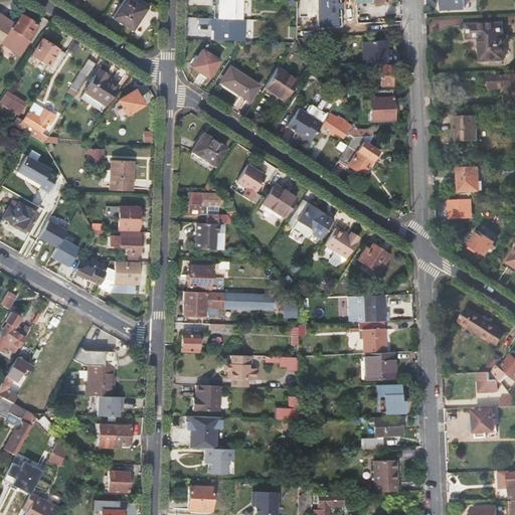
[(131,30),(146,9),(132,0),(123,0),(112,17),(131,30)]
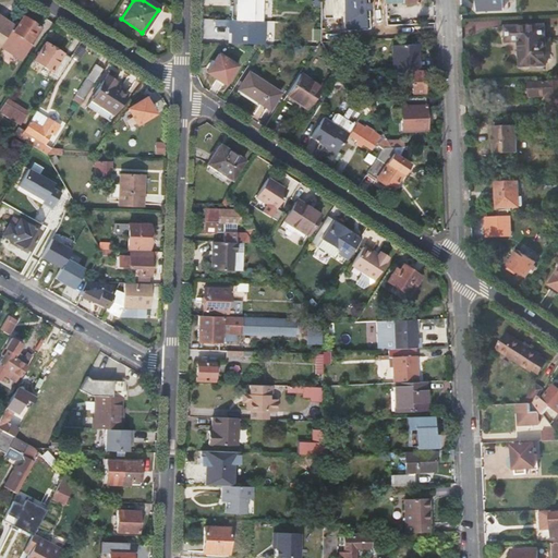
[(230,20),(262,21),(263,0),(228,0),(228,5),(231,5),(230,20)]
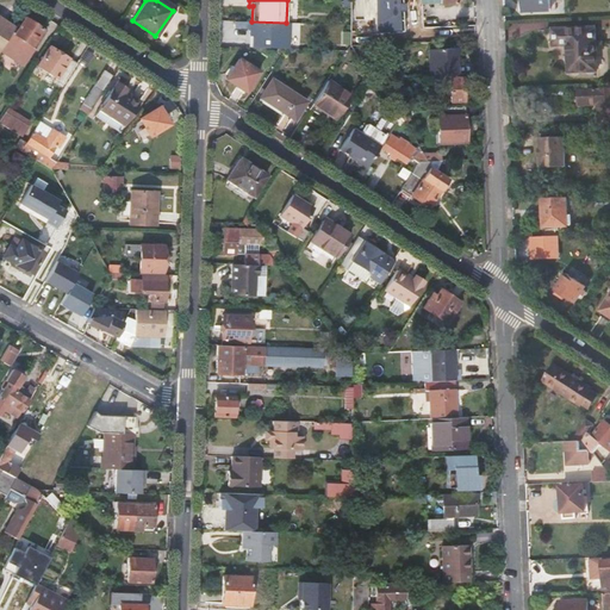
[(552,11),(551,0),(522,0),(523,12),(552,11)]
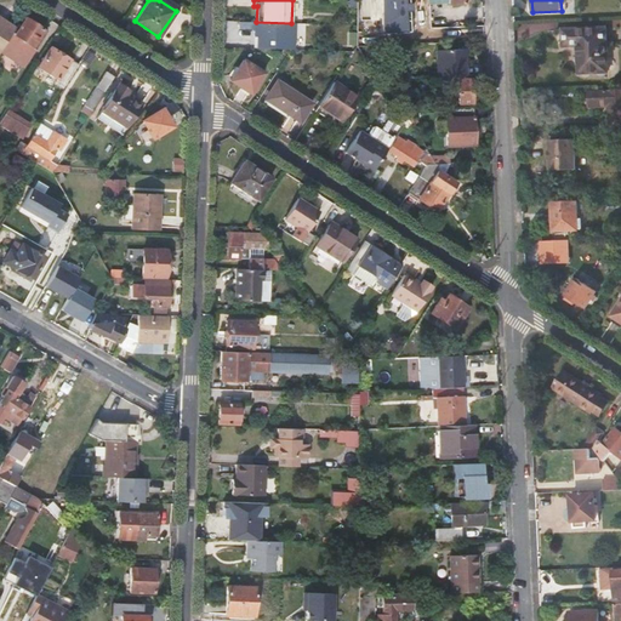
[(16,35),(11,33),(0,50),(0,51),(22,66),(40,38),(39,36),(43,30),(26,18),(16,35)]
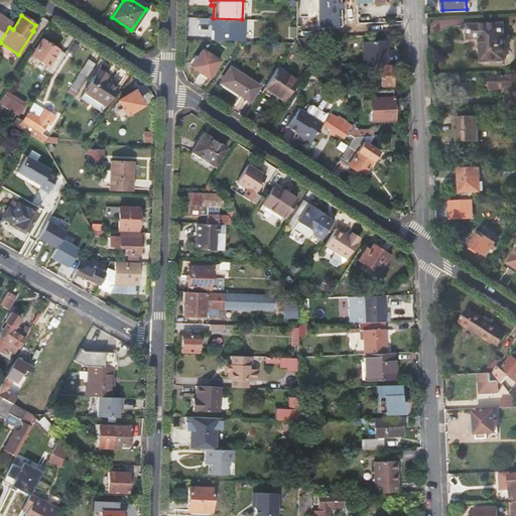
[(0,41),(9,27),(11,25),(0,17),(0,41)]
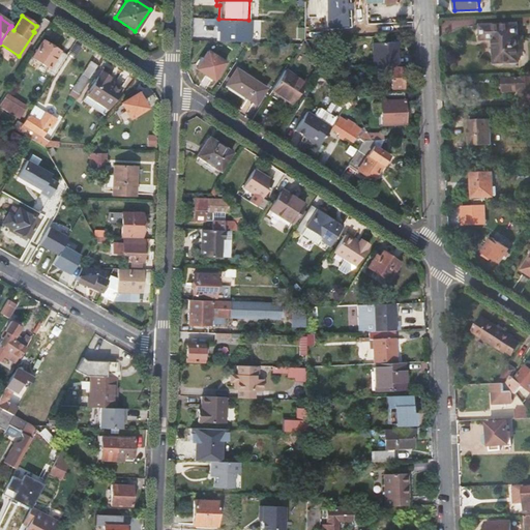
[(254,42),(255,20),(248,20),(218,19),(216,19),(216,31),(218,31),(218,41),(254,42)]
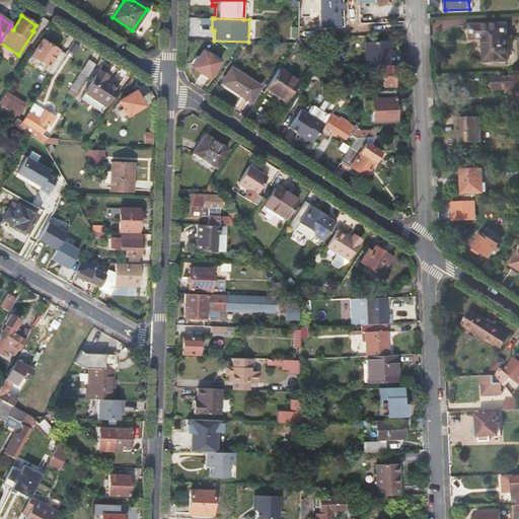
[(508,22),(471,23),(471,40),(484,40),(485,62),(510,61),(508,22)]
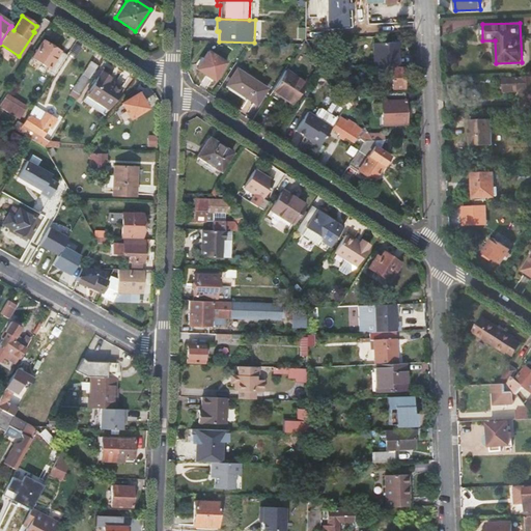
[(44,72),(53,77),(65,56),(42,39),(31,57),(47,67),(44,72)]
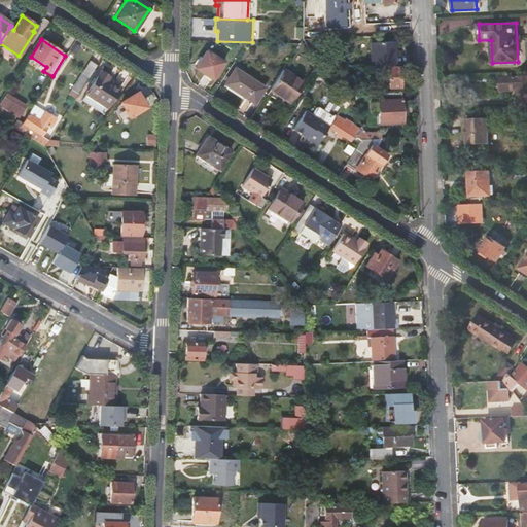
[(370,42),(371,67),(387,66),(394,66),(393,41),(370,42)]
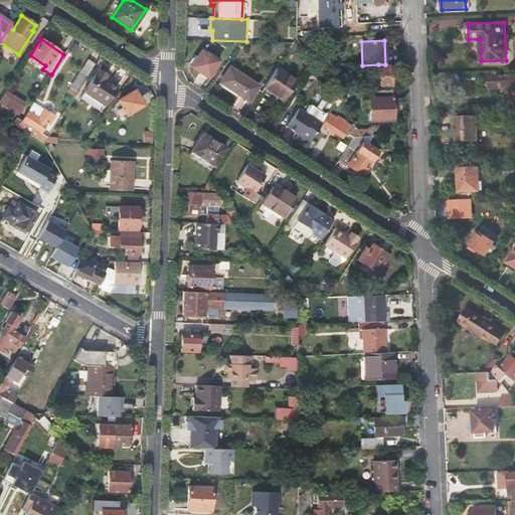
[(206,77),(218,60),(201,50),(190,67),(206,77)]
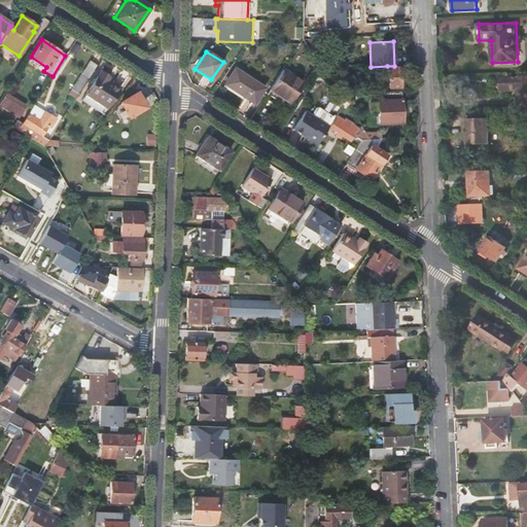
[(70,88),(78,93),(96,65),(89,60),(70,88)]
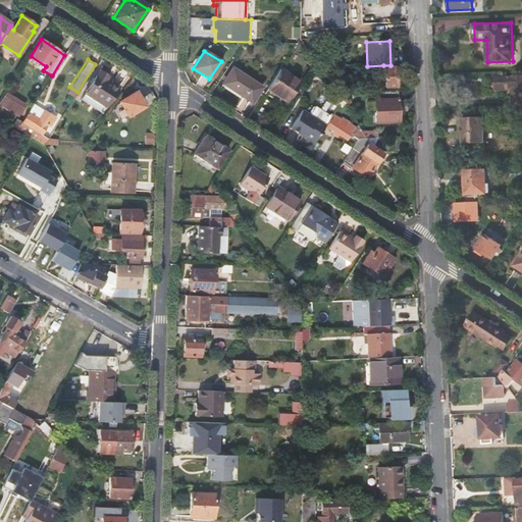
[(397,87),(396,65),(390,65),(383,65),(384,87),(397,87)]
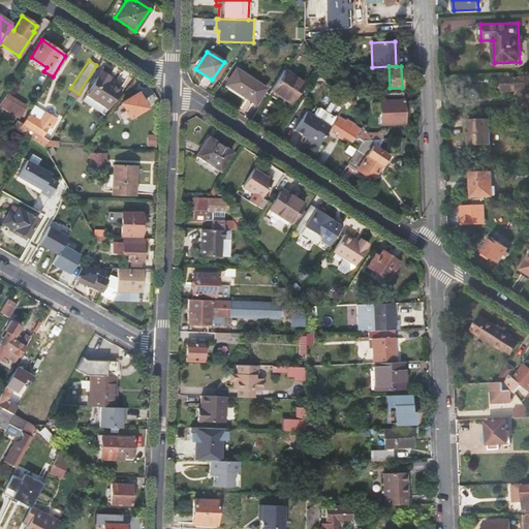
[(303,82),(283,69),(270,90),(281,98),(282,95),(291,101),(303,82)]
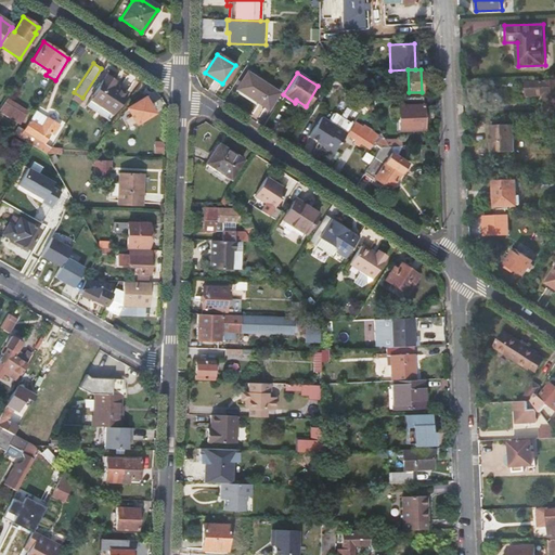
[(266,106),(275,92),(247,74),(237,88),(266,106)]
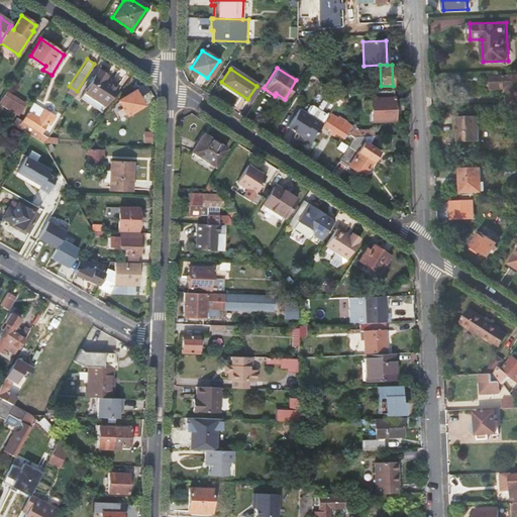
[(106,75),(98,70),(79,99),(100,113),(117,86),(105,78),(106,75)]
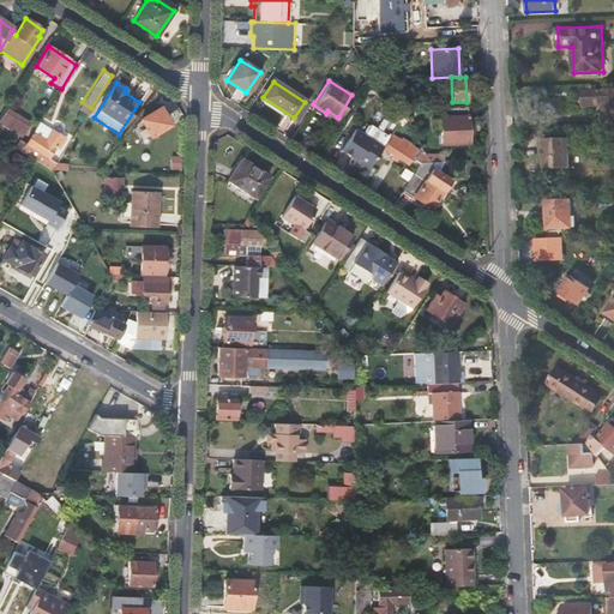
[(602,103),(603,125),(613,124),(613,88),(585,89),(585,104),(602,103)]
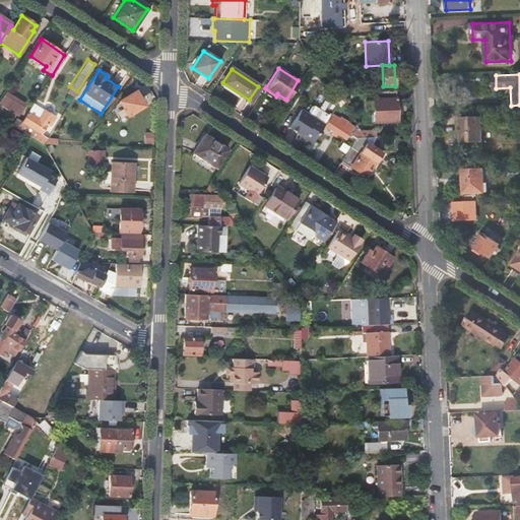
[(65,91),(73,98),(77,91),(69,86),(65,91)]
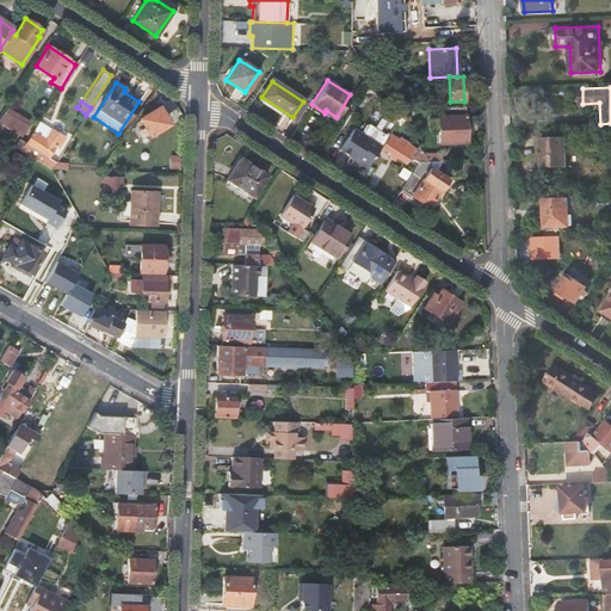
[(466,142),(464,106),(449,106),(449,116),(438,116),(438,143),(450,143),(466,142)]
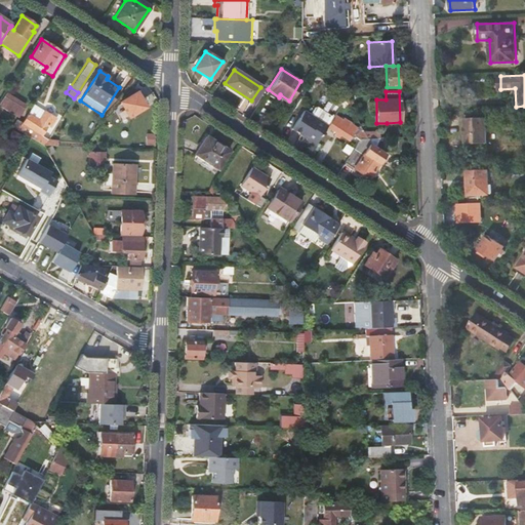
[(25,106),(5,92),(0,102),(0,105),(17,117),(25,106)]
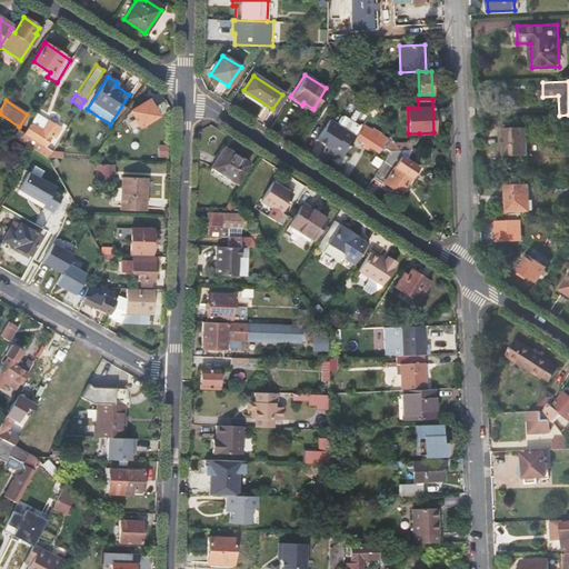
[(129,110),(139,128),(156,117),(151,110),(152,109),(148,100),(129,110)]
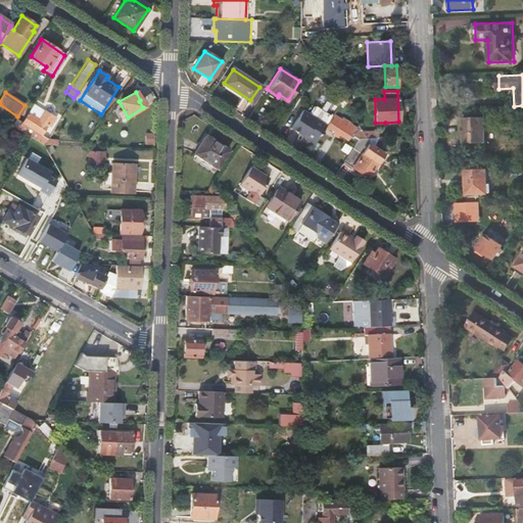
[(313,106),(307,113),(326,126),(331,115),(316,106),(313,106)]
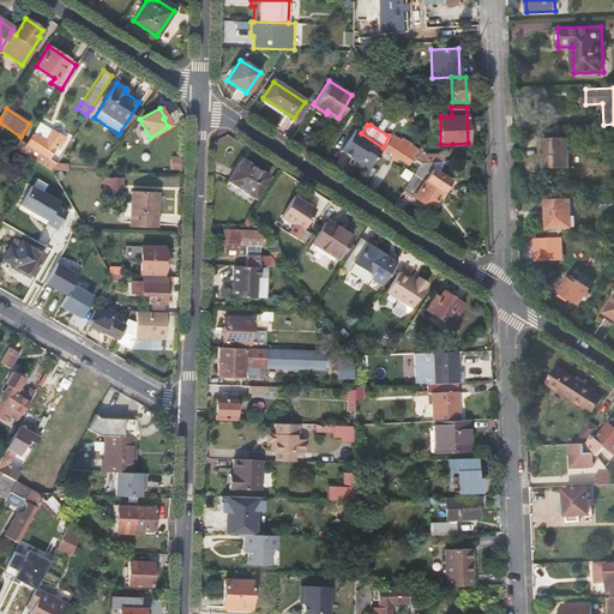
[(44,139),(32,131),(24,144),(24,145),(36,152),(34,156),(44,164),(61,137),(52,130),(44,139)]
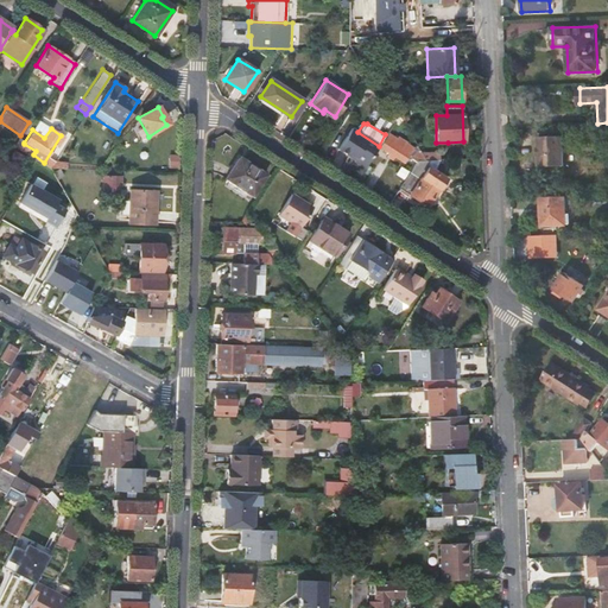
[(358,132),(352,128),(337,150),(349,157),(350,154),(355,158),(353,160),(365,169),(379,146),(358,132)]
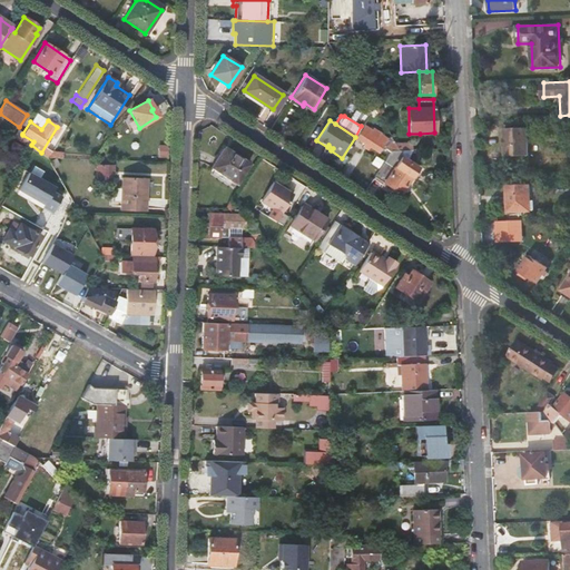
[(387,149),(391,151),(391,150),(399,150),(394,143),(381,135),(380,134),(373,129),(372,130),(365,126),(356,139),(365,145),(363,147),(367,149),(369,147),(379,153),(382,147),(386,150),(387,149)]
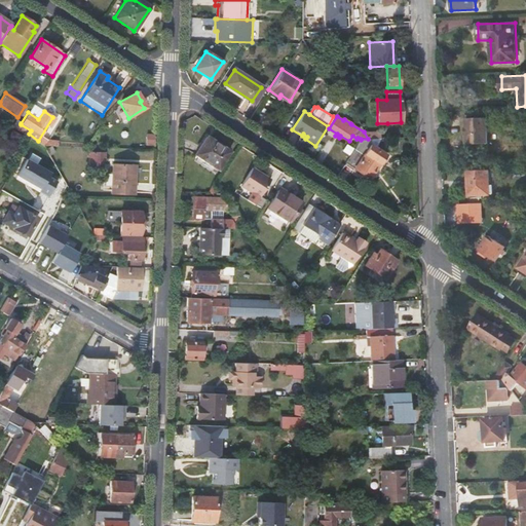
[(489,139),(488,117),(466,118),(467,140),(489,139)]
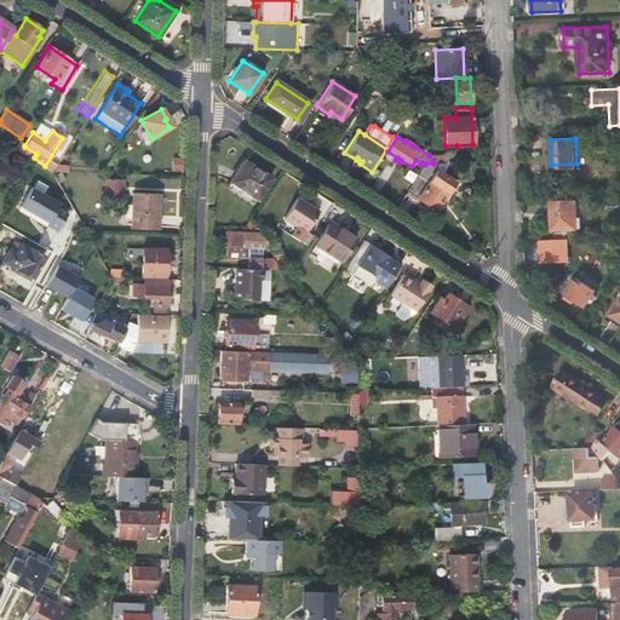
[(18,142),(15,149),(19,153),(24,147),(24,145),(18,142)]
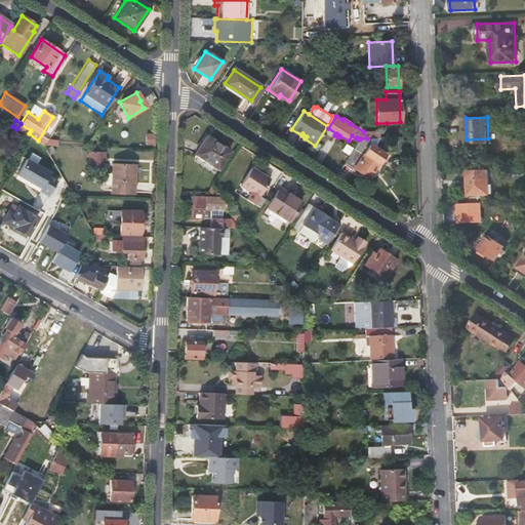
[(219,169),(232,150),(208,134),(195,154),(219,169)]
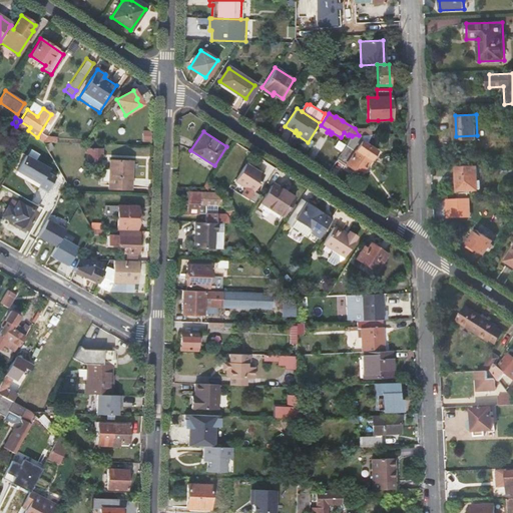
[(361,140),(364,135),(359,135),(352,135),(352,136),(336,160),(360,175),(376,150),(361,140)]
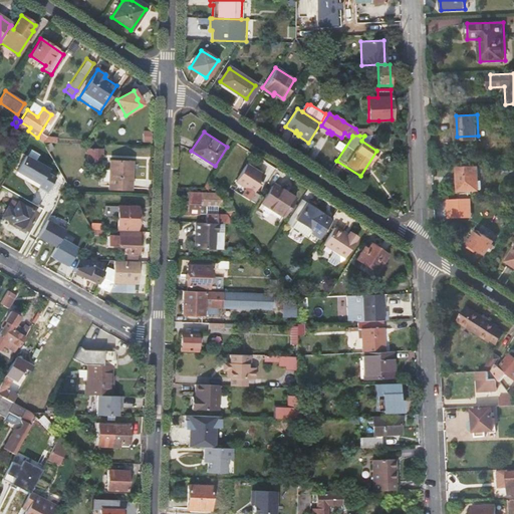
[(85,149),(85,165),(99,166),(100,159),(98,159),(98,150),(85,149)]
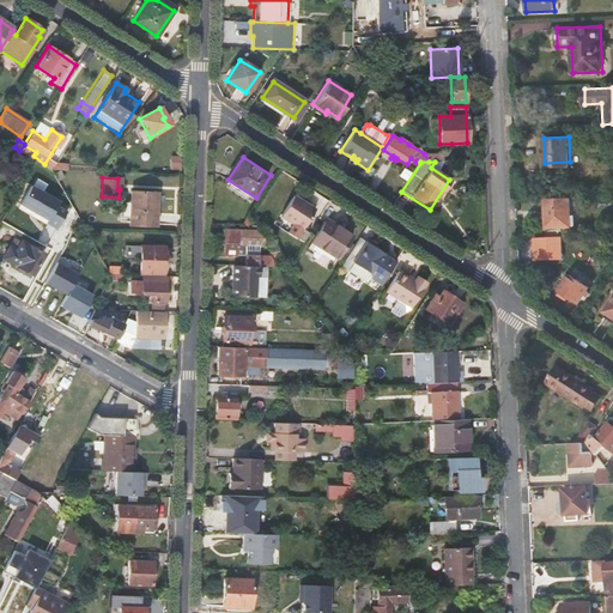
[(55,230),(67,208),(30,186),(19,205),(47,220),(44,224),(55,230)]
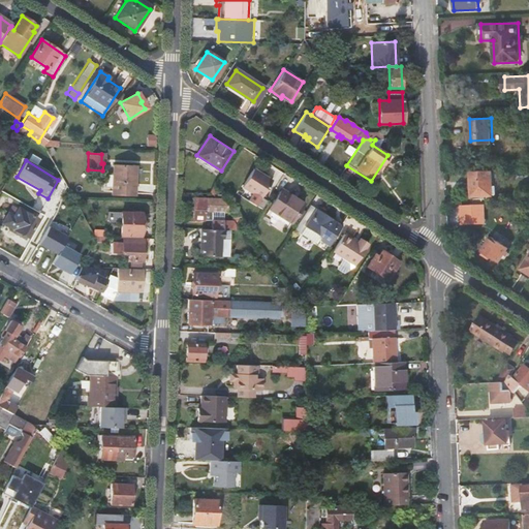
[(135,165),(112,164),(111,195),(133,195),(135,165)]
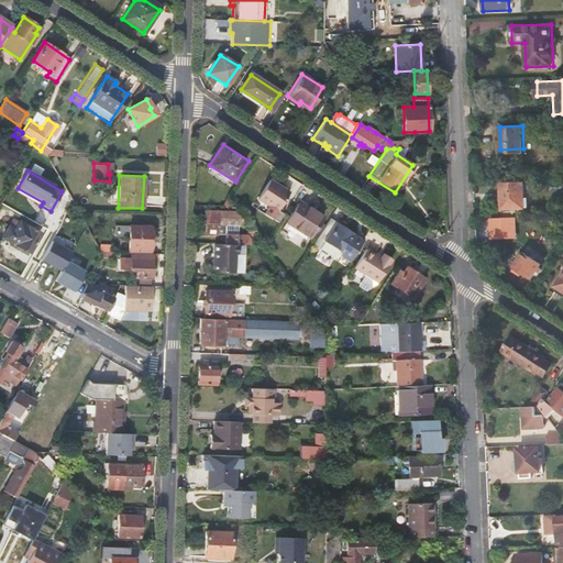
[(279,211),(291,191),(271,179),(260,197),(279,211)]
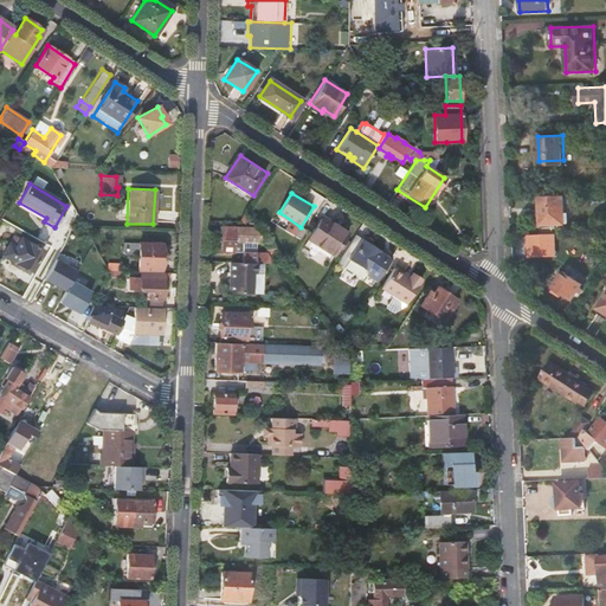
[(566,225),(565,195),(540,197),(541,226),(566,225)]
